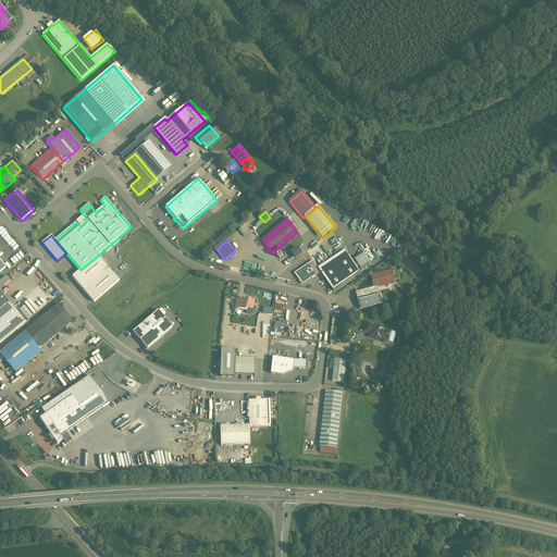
[(297,247),(292,251),(297,258),(302,252),(297,247)]
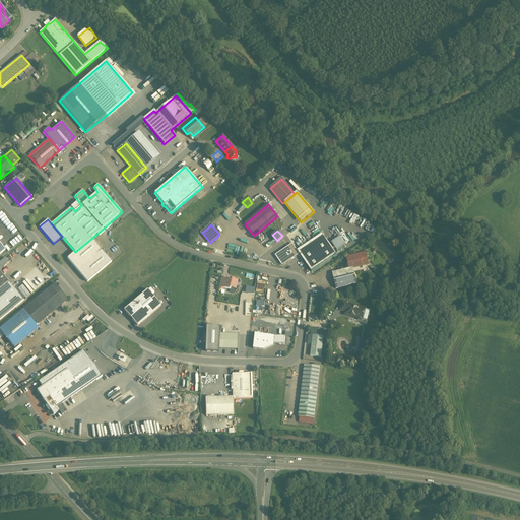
[(262,233),(256,238),(261,244),(267,239),(262,233)]
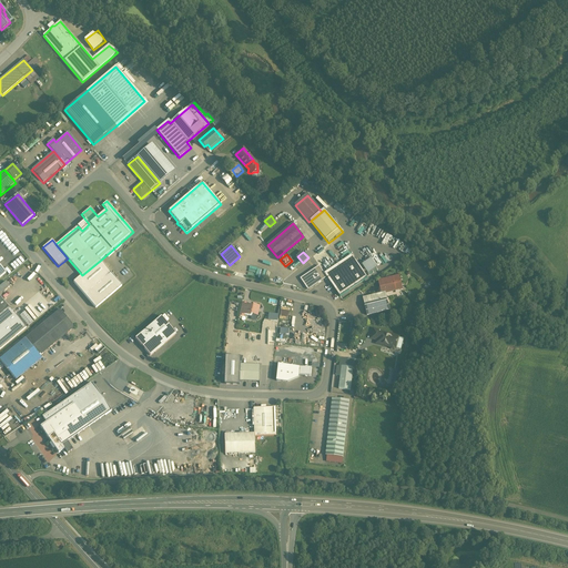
[(355,260),(327,279),(341,297),(367,279),(355,260)]
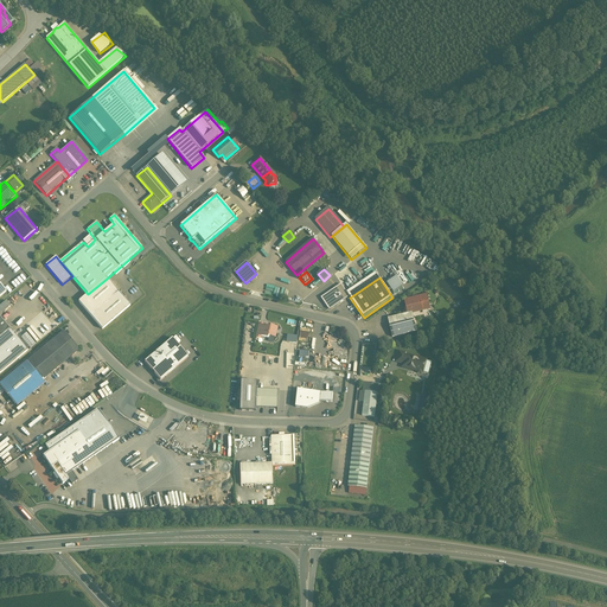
[(107,279),(88,294),(78,302),(102,330),(131,306),(107,279)]
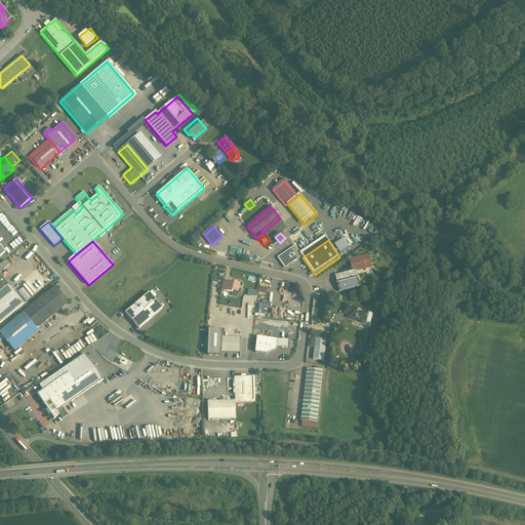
[(294,245),(278,256),(285,268),(303,256),(294,245)]
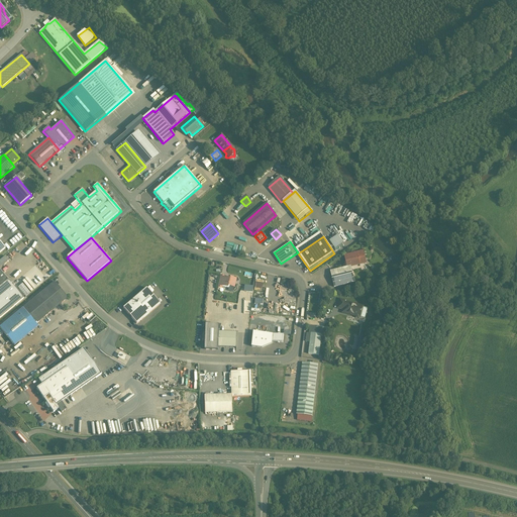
[(364,251),(347,255),(348,259),(347,260),(347,262),(346,263),(347,268),(350,267),(364,264),(363,259),(365,259),(364,251)]
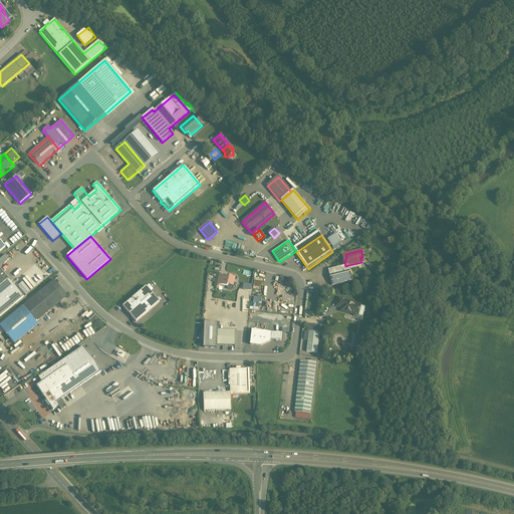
[(5,255),(0,259),(0,266),(9,259),(5,255)]
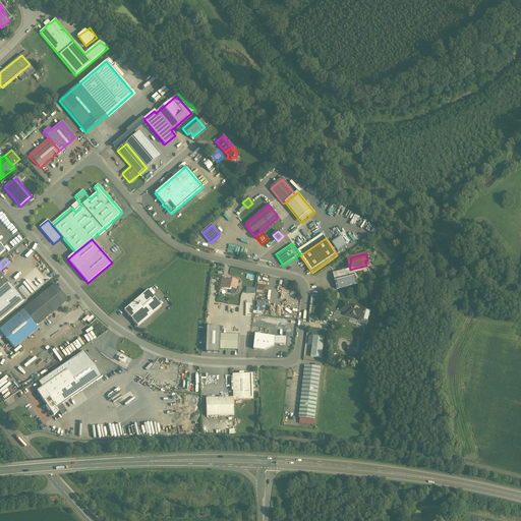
[(350,270),(333,274),(337,290),(357,285),(353,269),(350,270)]
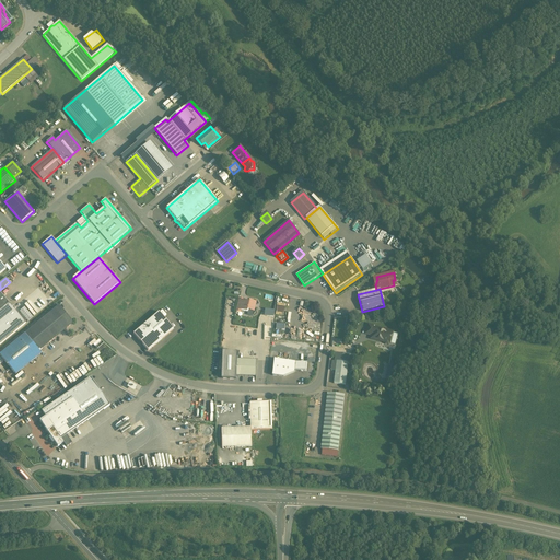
[(0,311),(9,304),(0,292),(0,311)]
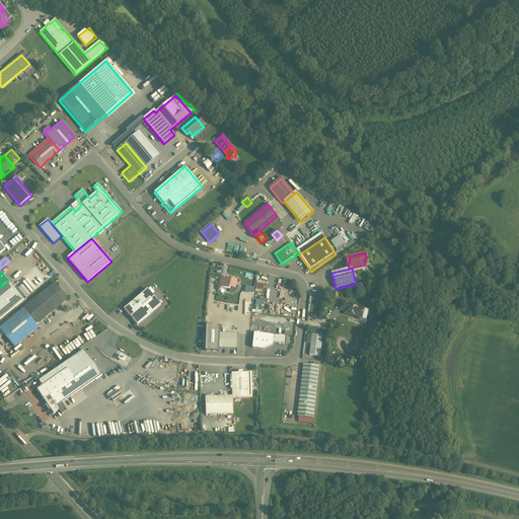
[(225,277),(221,276),(218,289),(223,290),(224,288),(230,289),(231,288),(236,289),(238,280),(233,279),(232,280),(225,278),(225,277)]
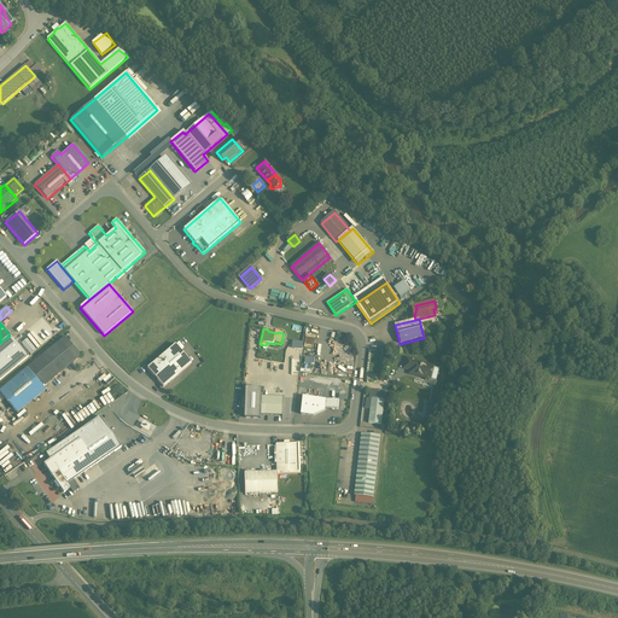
[(10,336),(0,343),(0,379),(28,357),(15,340),(10,336)]
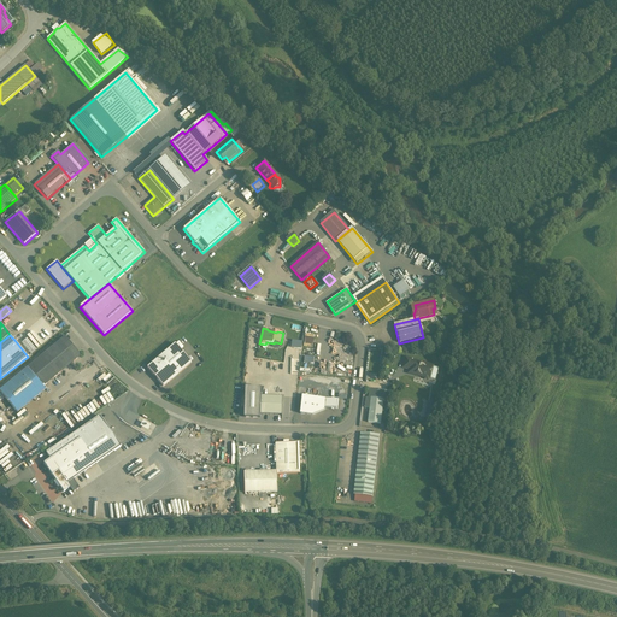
[(64,338),(27,369),(42,387),(80,357),(64,338)]
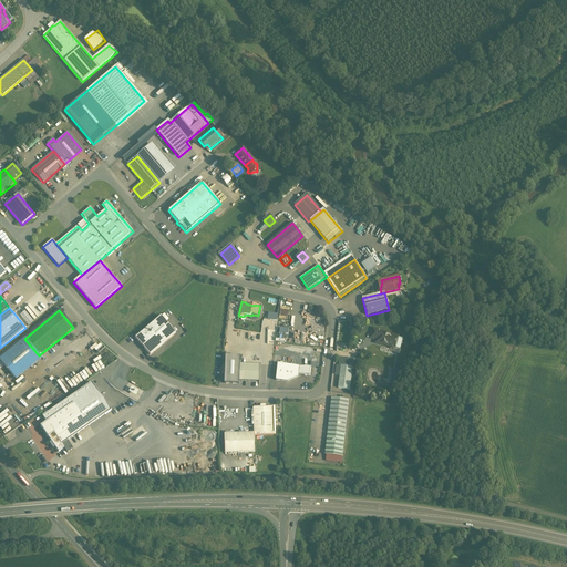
[(161,316),(135,338),(150,356),(175,333),(161,316)]
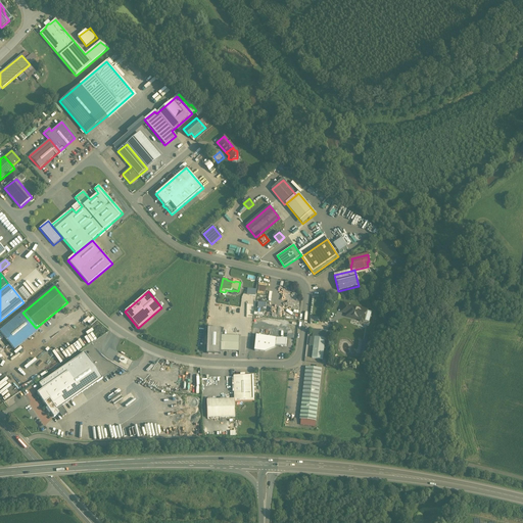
[(268,308),(269,302),(262,301),(259,312),(265,313),(266,308),(268,308)]
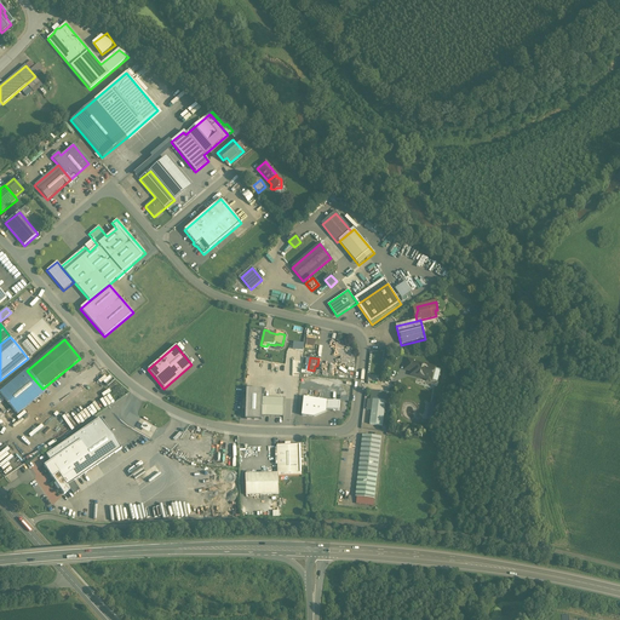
[(415,361),(407,360),(405,369),(412,372),(414,362),(415,362),(415,361)]
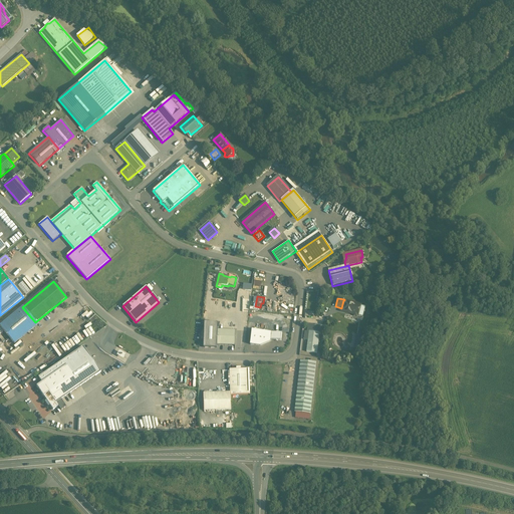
[(344,300),(343,300),(341,308),(340,311),(353,314),(354,315),(356,316),(357,315),(358,315),(360,305),(344,300)]
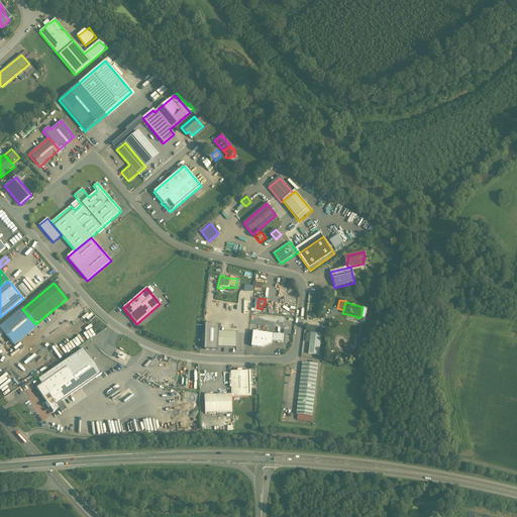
[(22,309),(0,327),(0,328),(14,346),(34,330),(36,328),(37,327),(35,324),(22,309)]
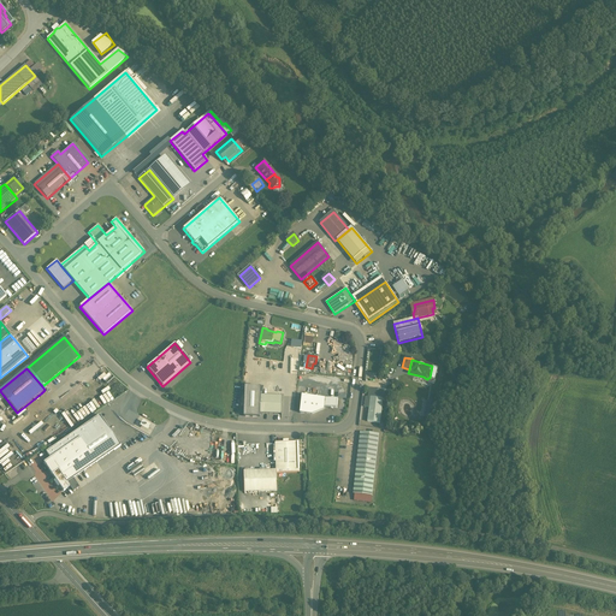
[(389,391),(369,389),(368,397),(366,397),(365,407),(369,408),(367,422),(380,424),(383,400),(388,401),(389,391)]
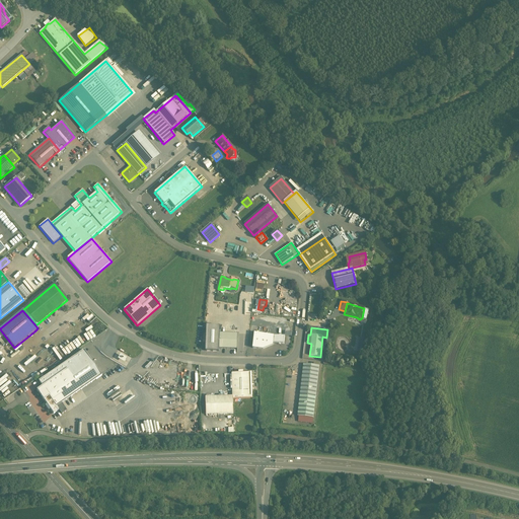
[(237,334),(207,332),(206,348),(237,349),(237,334)]
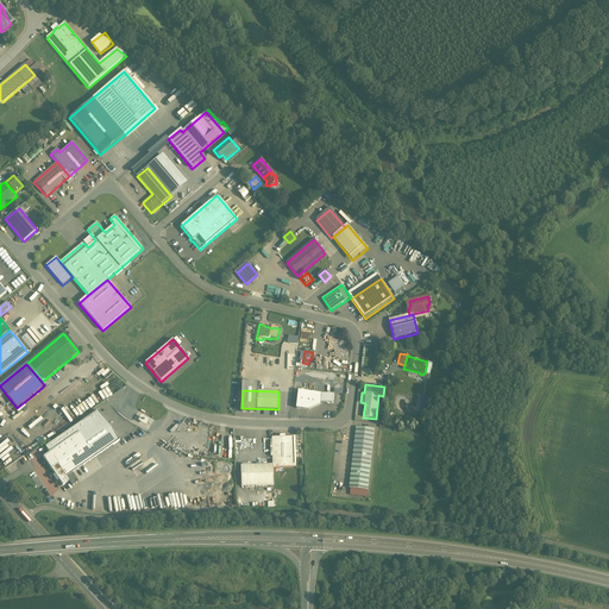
[(322,394),(299,391),(296,409),(308,410),(321,405),(321,402),(322,394)]
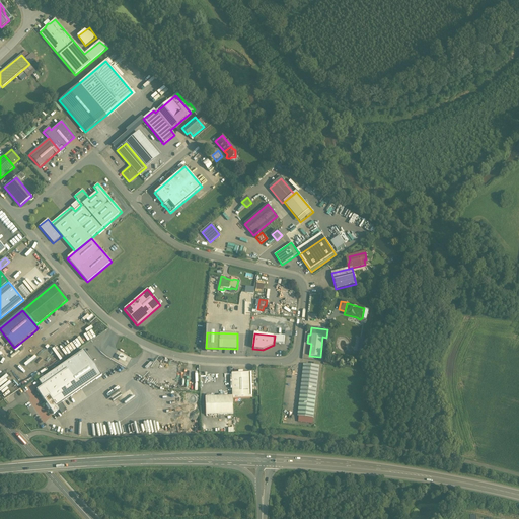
[(285,337),(275,336),(274,343),(284,345),(285,337)]
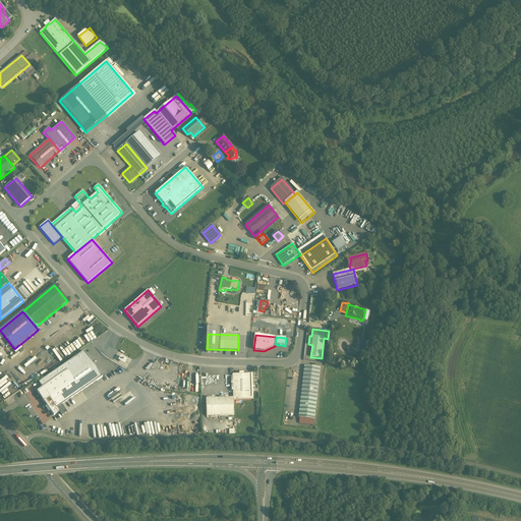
[(84,351),(39,383),(42,388),(37,392),(47,406),(45,407),(49,412),(50,411),(54,415),(59,412),(62,416),(67,413),(62,405),(102,378),(84,351)]
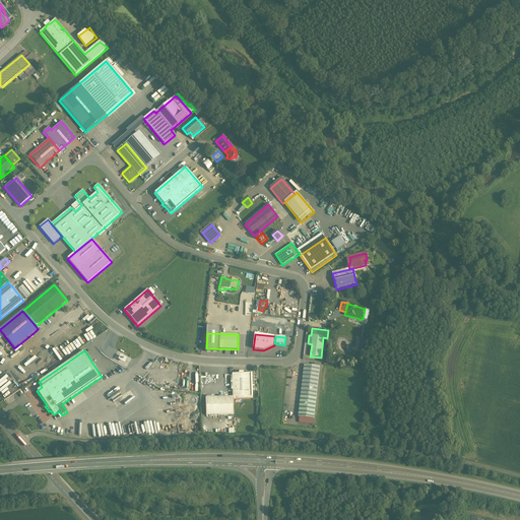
[(320,367),(304,365),(298,416),(300,416),(314,417),(320,367)]
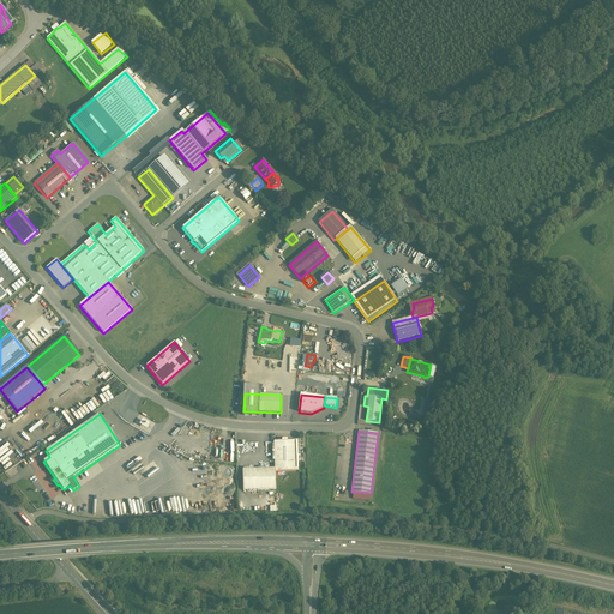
[(288,441),(287,440),(283,440),(283,441),(275,441),(275,469),(276,471),(299,471),(299,468),(298,468),(296,441),(288,441)]
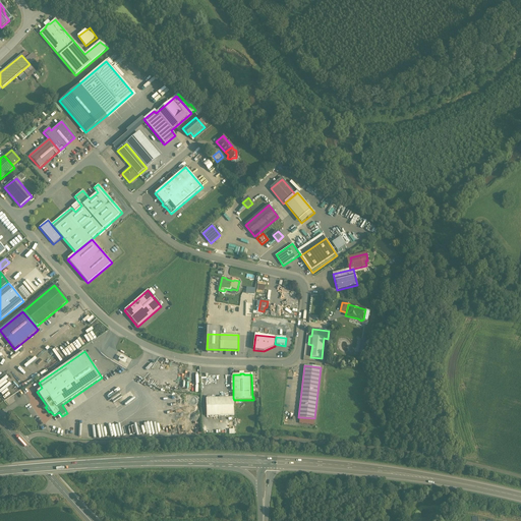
[(233,398),(206,399),(207,416),(234,415),(234,400),(233,398)]
